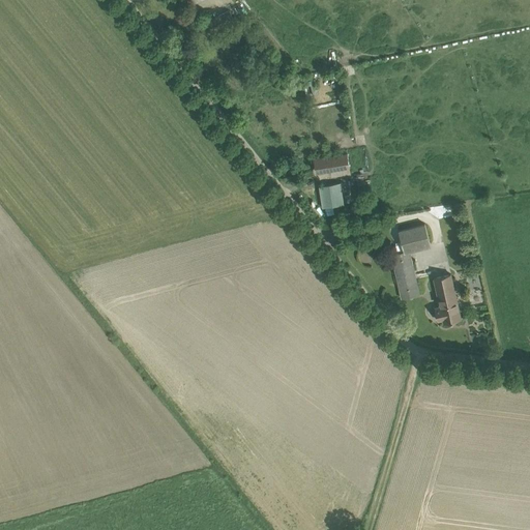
[(213,12),(214,21),(232,21),(232,12),(213,12)]
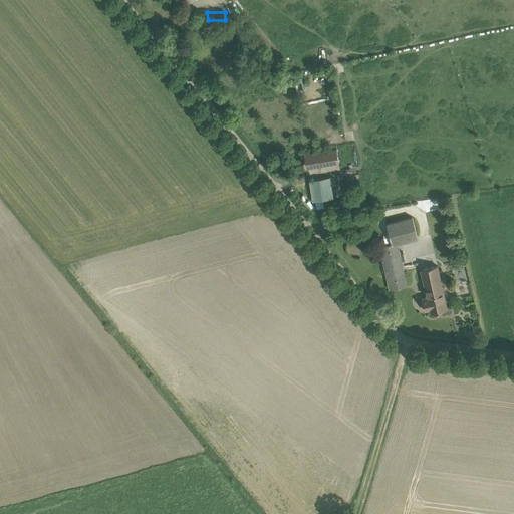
[(338,162),(336,149),(305,154),(307,167),(323,164),(324,170),(337,168),(336,162),(338,162)]
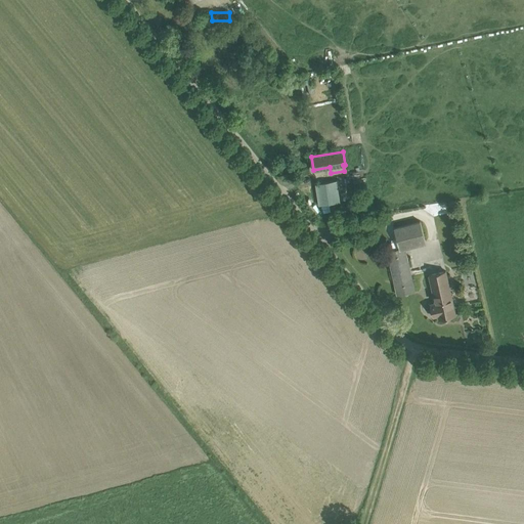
[(316,183),(319,205),(340,201),(337,181),(316,183)]
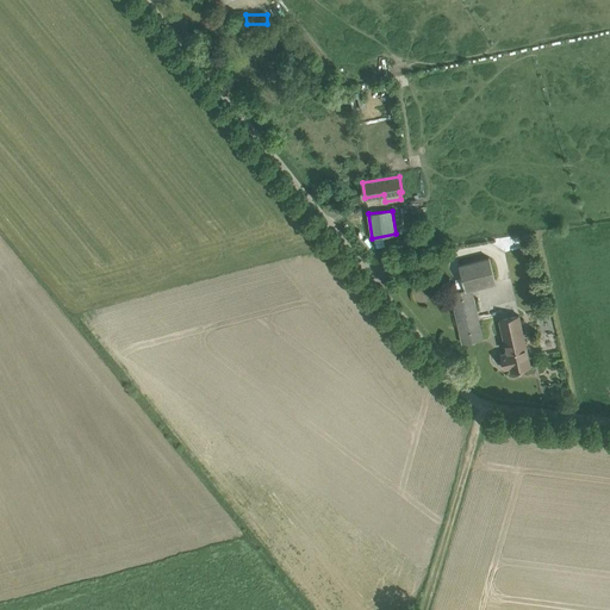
[(465,290),(464,290),(452,292),(464,343),(484,338),(472,288),(497,284),(491,256),(459,263),(465,290)]
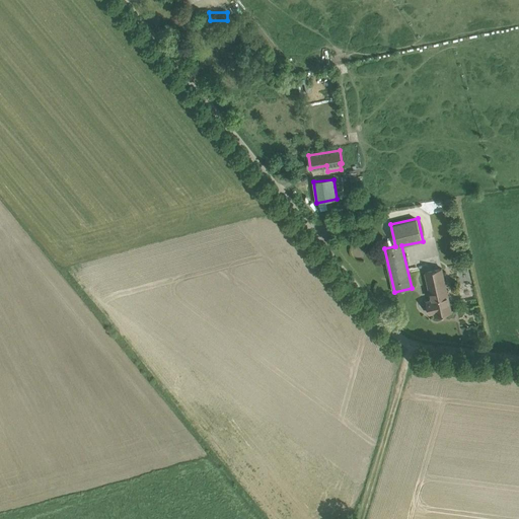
[(425,272),(431,299),(426,300),(429,313),(434,312),(435,315),(451,311),(442,268),(425,272)]
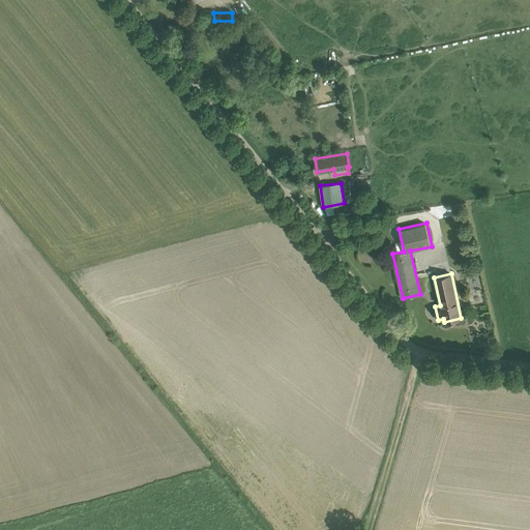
All buildings are outlined.
